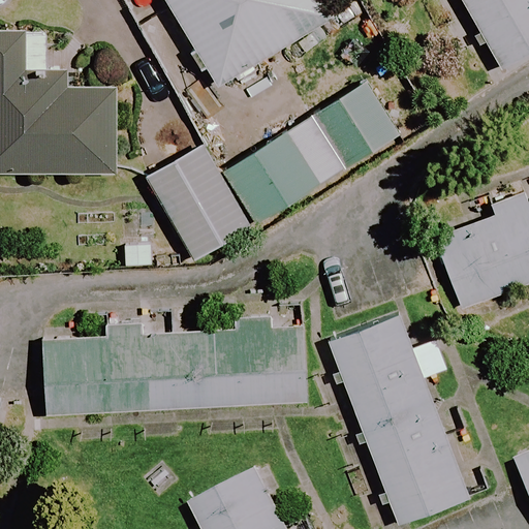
[(335,18),(323,0),(164,0),(218,88),(335,18)]
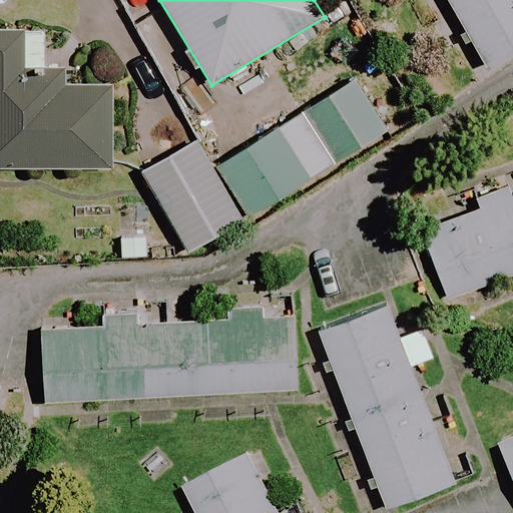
[(512,53),(512,0),(449,0),(488,68),(512,53)]
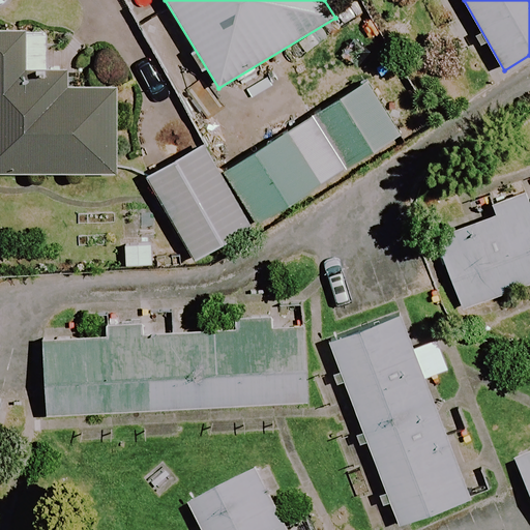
[(0,174),(116,174),(116,88),(49,89),(49,34),(0,34),(0,174)]
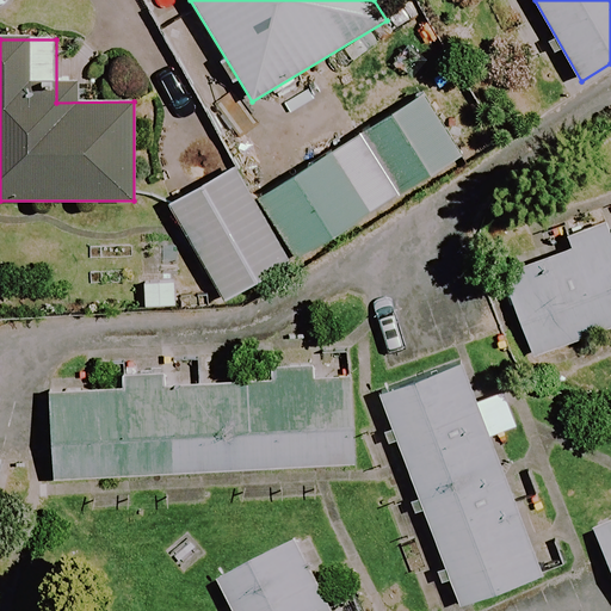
[(461,158),(423,97),(257,199),(236,167),(171,209),(228,302),(461,158)]
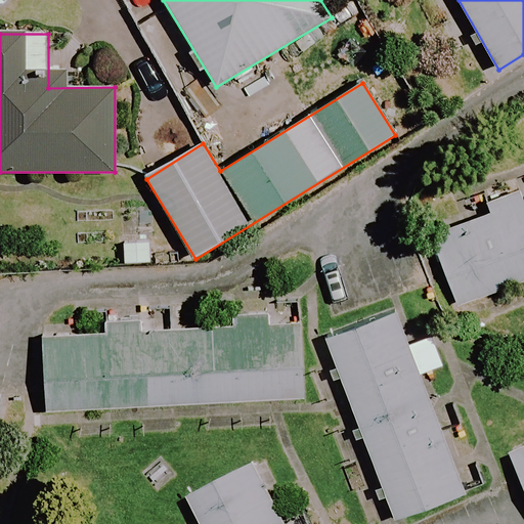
[(523,173),(513,178),(521,201),(431,235),(457,307),(523,281),(523,173)]
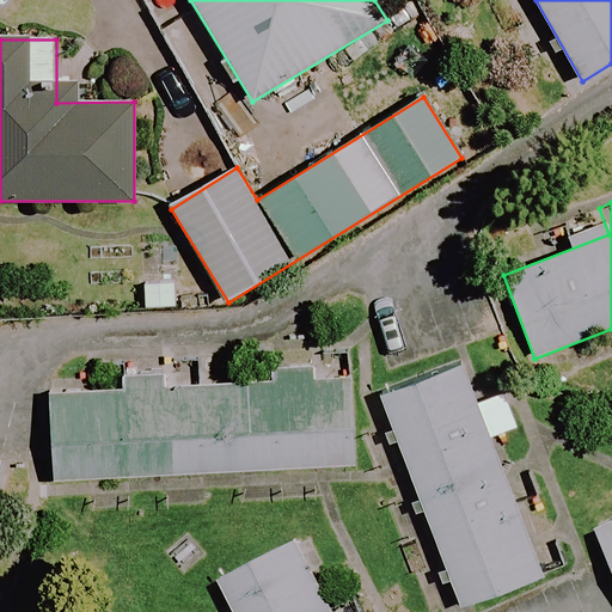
[(181,242),(154,240),(153,281),(140,280),(140,308),(178,310),(181,242)]
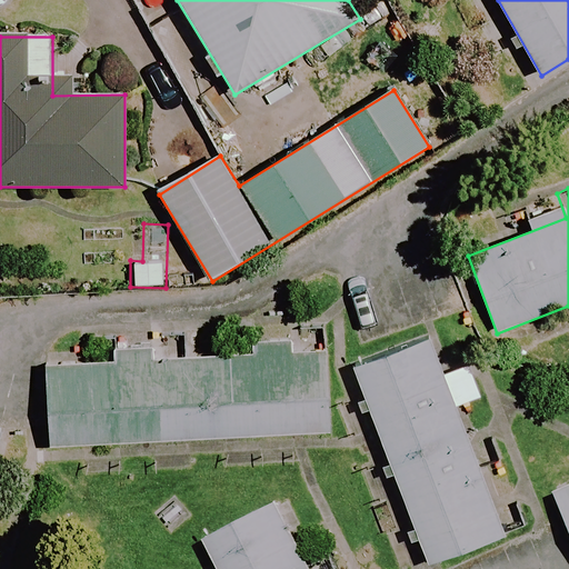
[(442,375),(429,339),(356,367),(429,565),(507,536),(459,407),(479,399),(466,366),(442,375)]
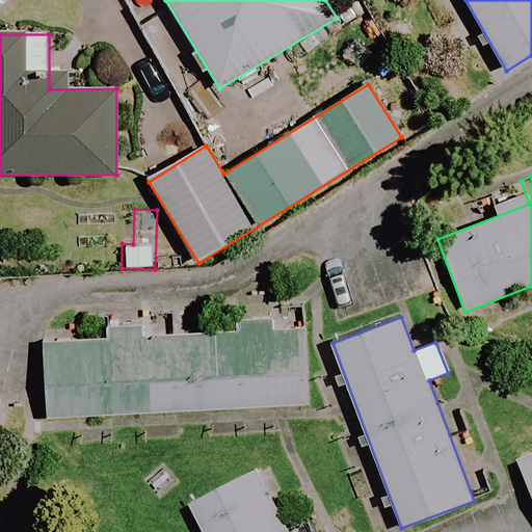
[(310,403),(304,329),(151,338),(150,330),(104,334),(105,342),(44,345),(48,419),(310,403)]
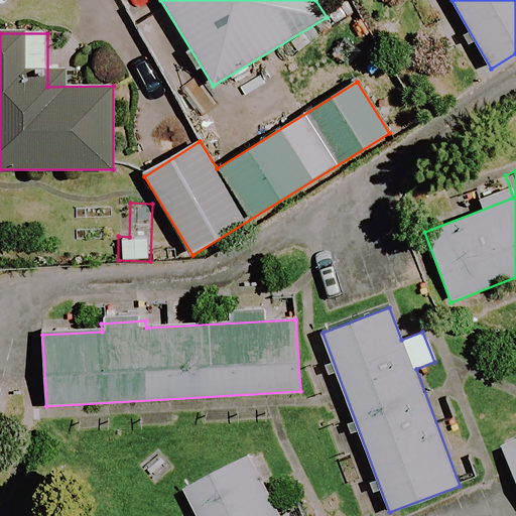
[(515,445),(505,450),(515,477),(515,445)]
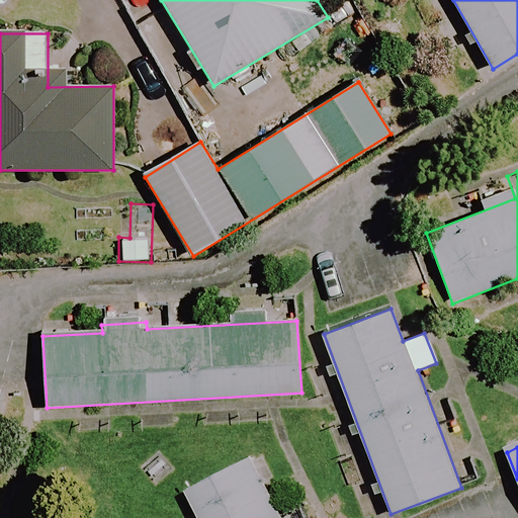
[(279,517),(253,462),(186,495),(196,517),(279,517)]
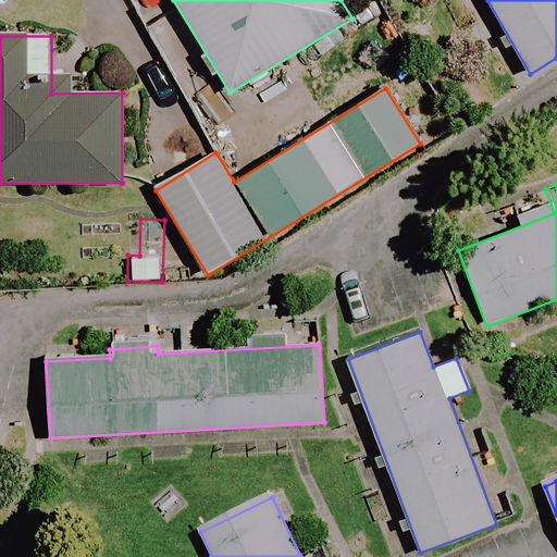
All buildings are outlined.
